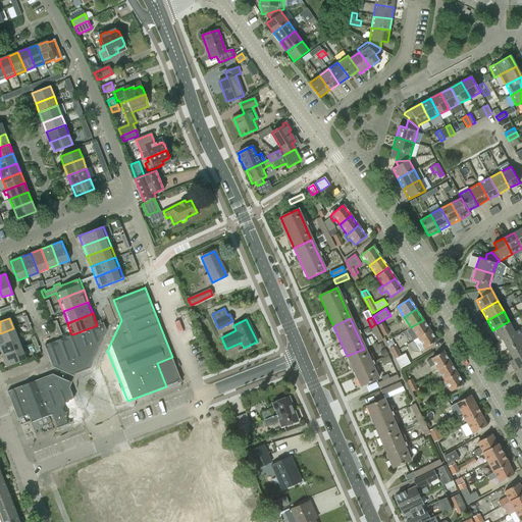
[(411,327),(407,329),(414,341),(430,330),(423,320),(411,327)]
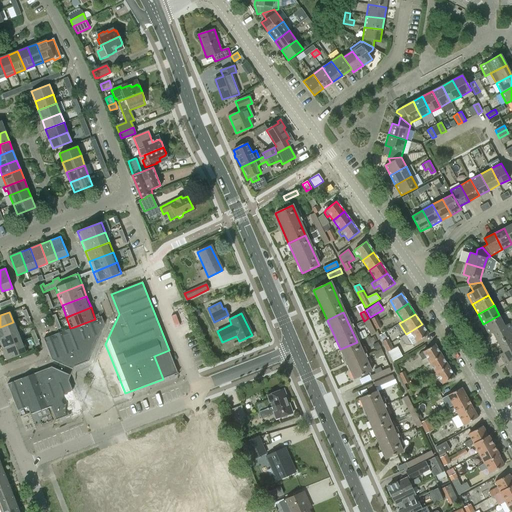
[(489,334),(492,332),(505,325),(499,315),(483,324),(489,334)]
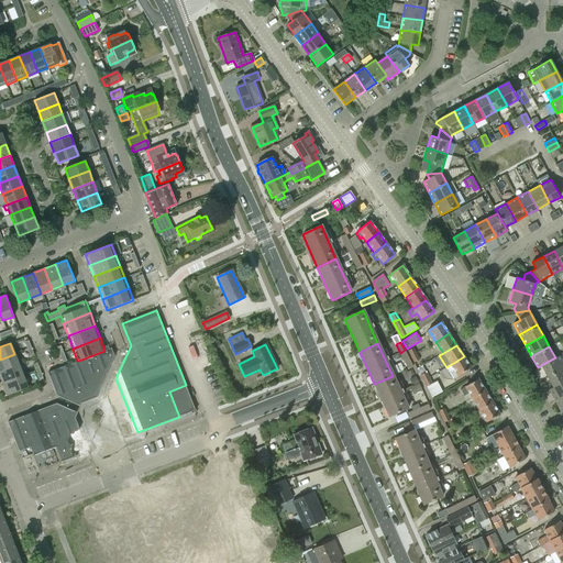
[(394,361),(403,356),(404,361),(409,359),(405,350),(400,353),(392,356),(394,361)]
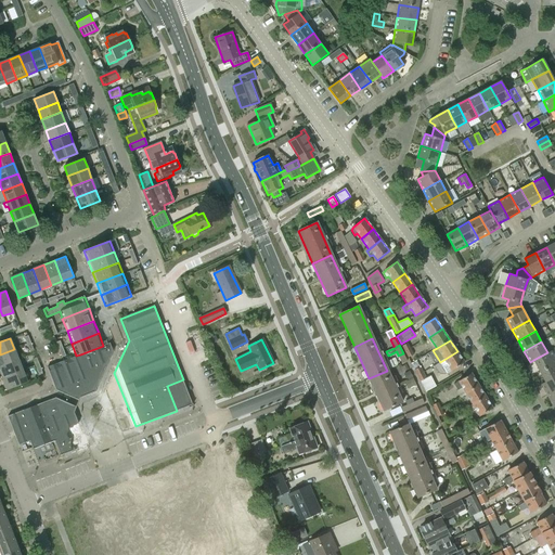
[(0,355),(0,366),(18,360),(14,349),(0,355)]
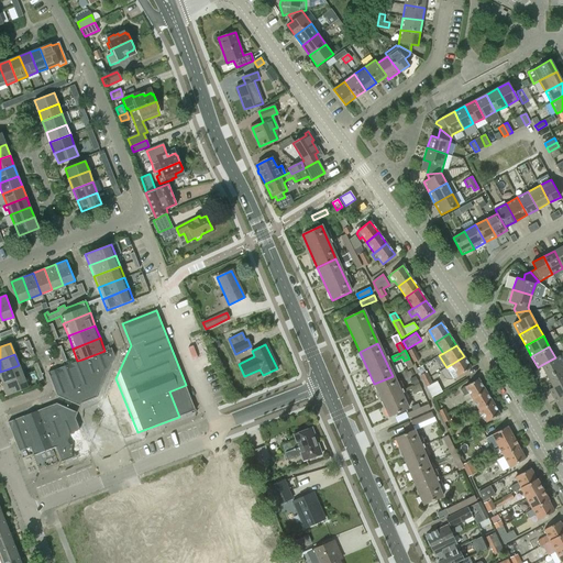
[(562,363),(559,355),(555,357),(541,365),(548,376),(562,367),(562,363)]
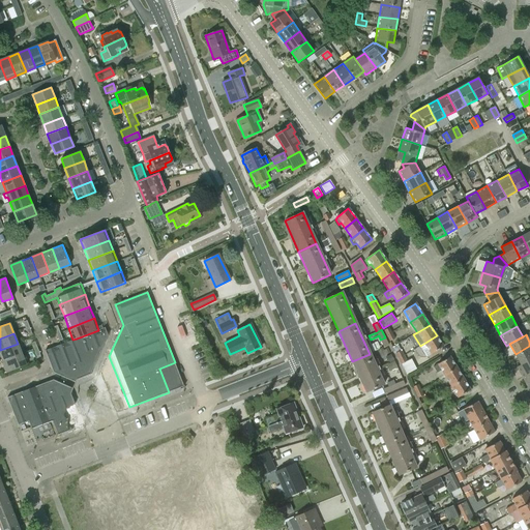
[(443,347),(437,335),(420,346),(428,357),(443,347)]
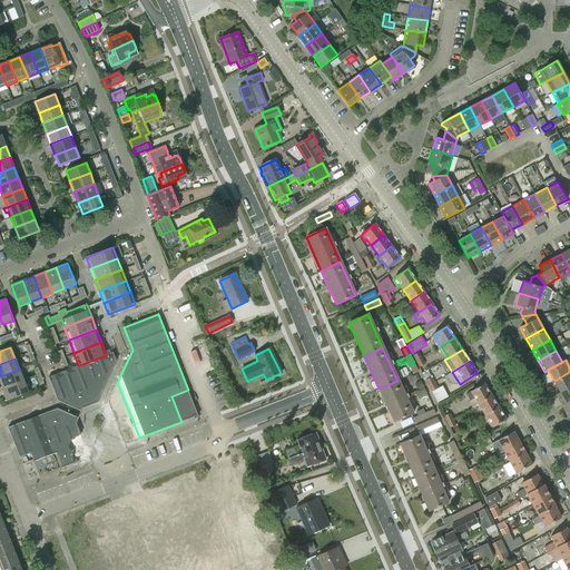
[(409,365),(413,373),(419,371),(414,363),(409,365)]
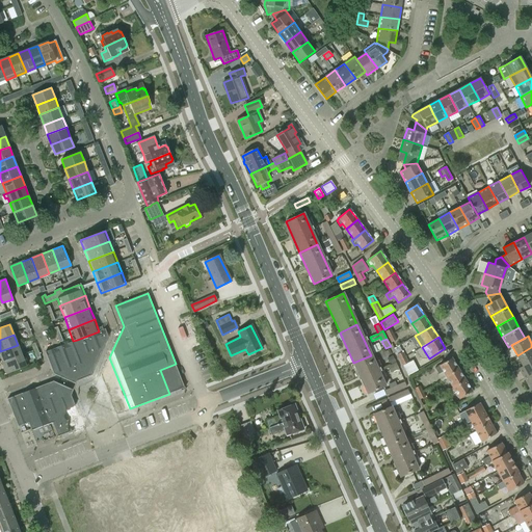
[(0,351),(0,357),(2,364),(22,355),(18,345),(0,351)]
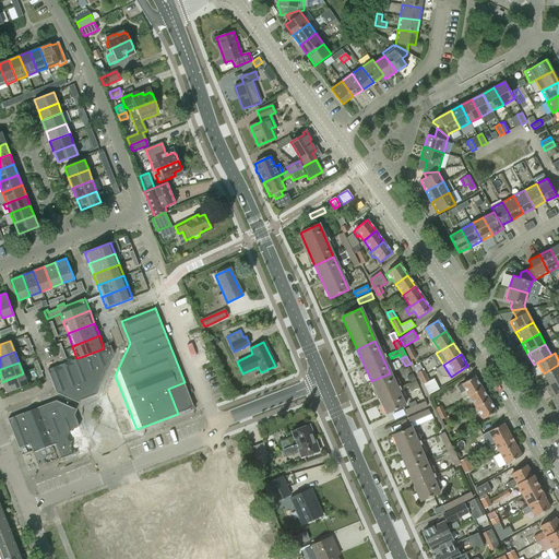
[(426,376),(424,369),(423,369),(420,364),(415,366),(420,379),(426,376)]
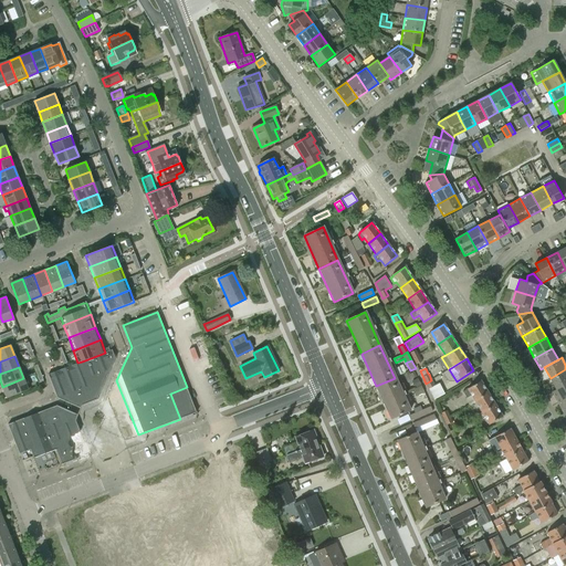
[(565,369),(551,378),(556,389),(565,384),(565,369)]
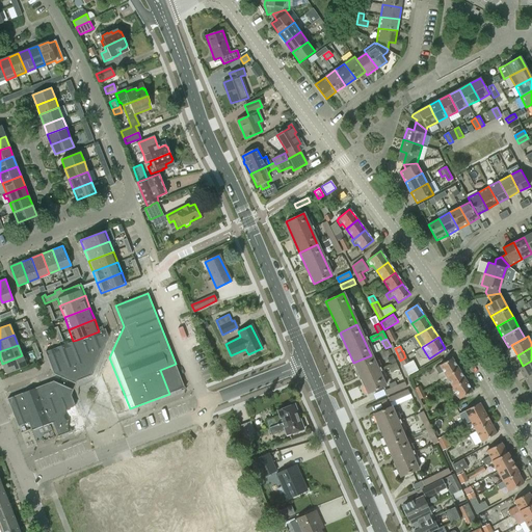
[(22,355),(2,364),(6,374),(26,367),(22,355)]
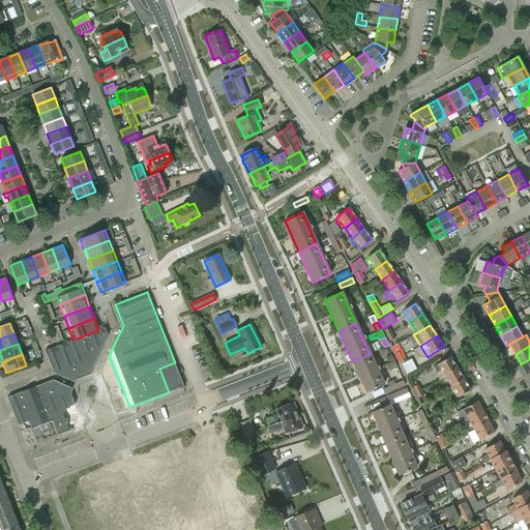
[(370,354),(352,361),(366,392),(383,385),(370,354)]
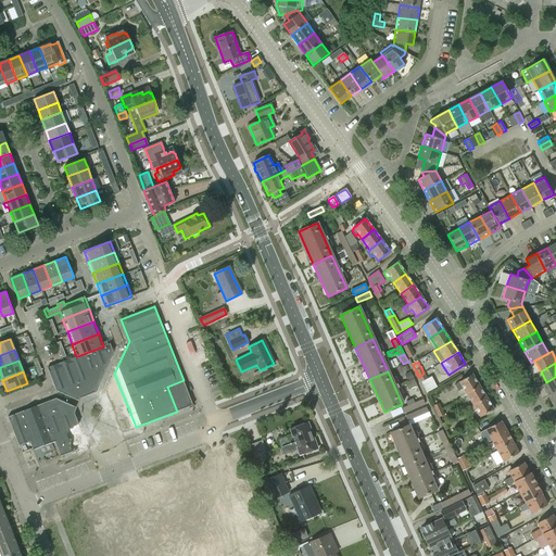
[(424,374),(418,377),(427,392),(437,387),(431,377),(427,379),(424,374)]
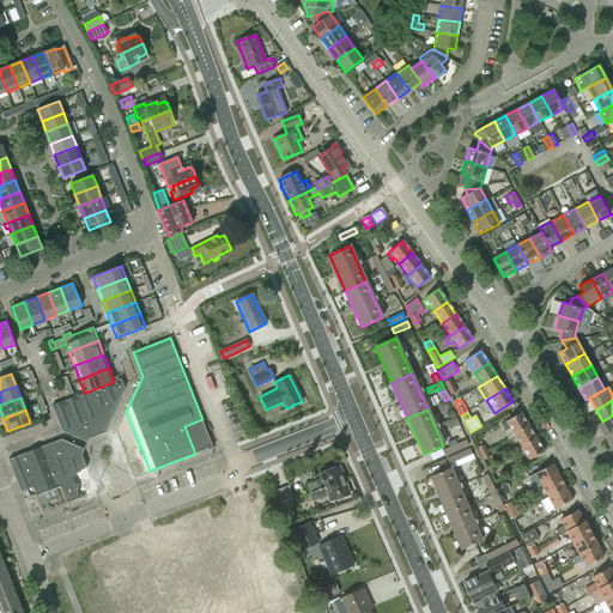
[(520,413),(507,423),(502,425),(507,431),(510,429),(514,435),(528,426),(520,413)]
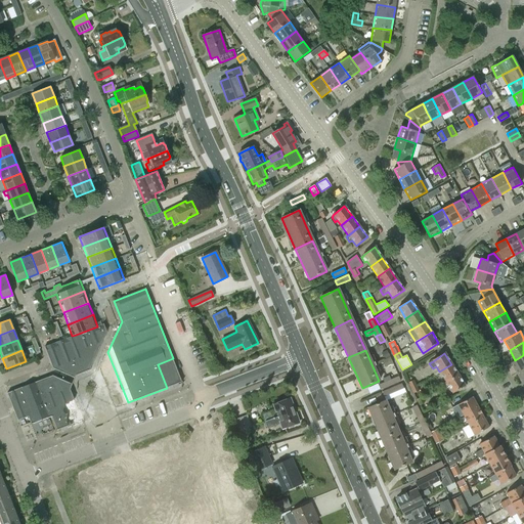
[(523,368),(523,355),(515,360),(511,362),(517,374),(523,368)]
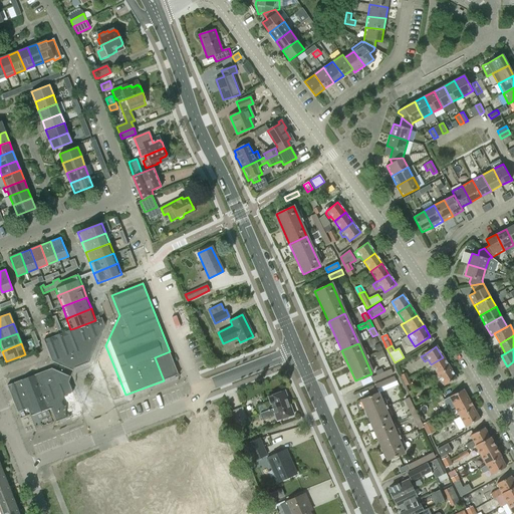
[(386,356),(386,355),(382,350),(375,354),(377,360),(386,356)]
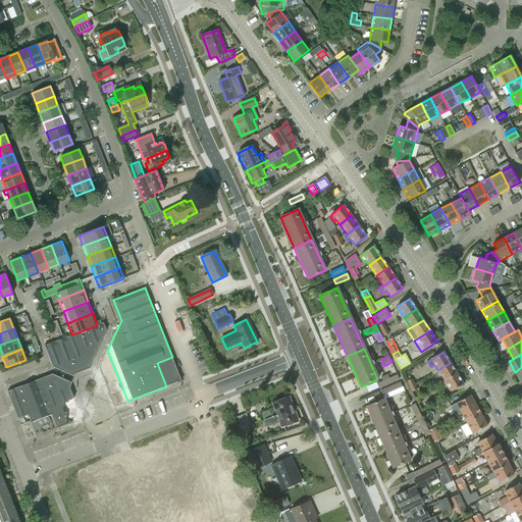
[(172,357),(157,363),(166,386),(180,380),(172,357)]
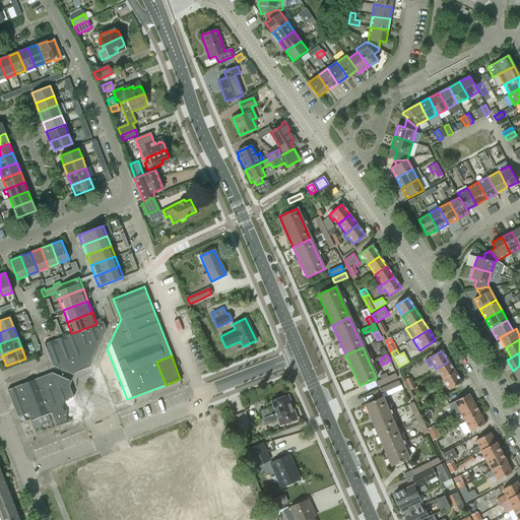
[(455,372),(448,362),(436,369),(443,380),(455,372)]
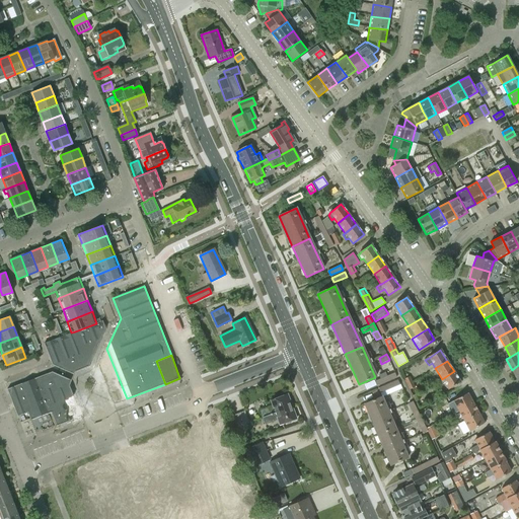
[(100,363),(20,395),(41,448),(122,417),(100,363)]
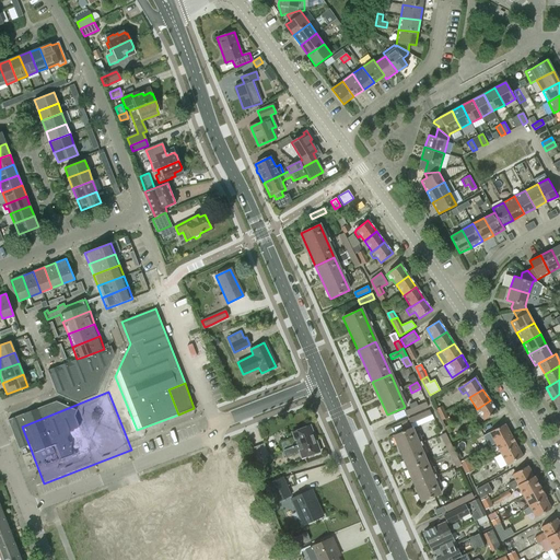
[(475,416),(479,412),(485,420),(497,412),(490,400),(477,409),(471,412),(475,416)]
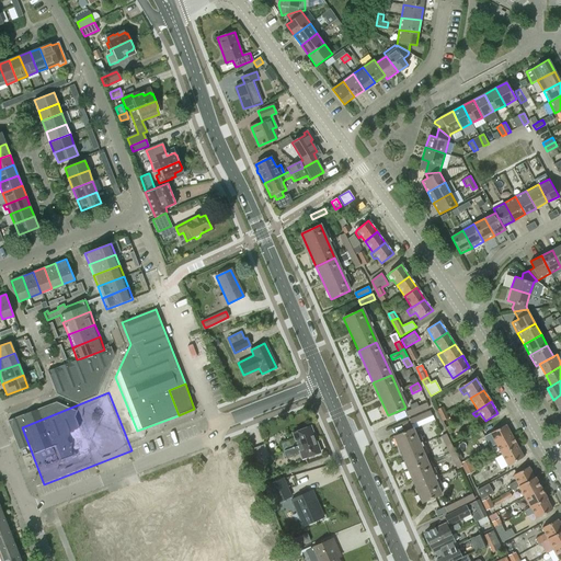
[(405,412),(408,416),(428,408),(426,403),(405,412)]
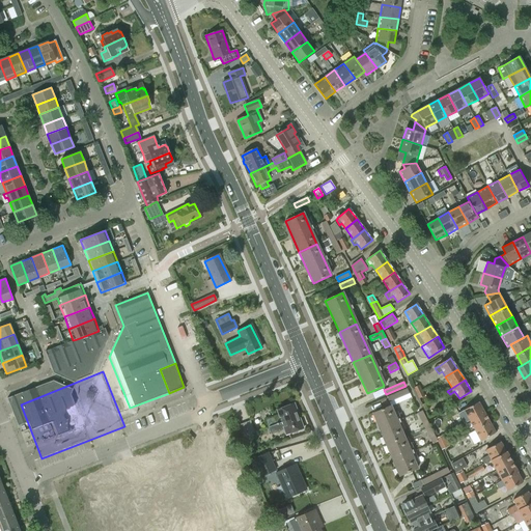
[(408,389),(387,397),(389,402),(409,393),(408,389)]
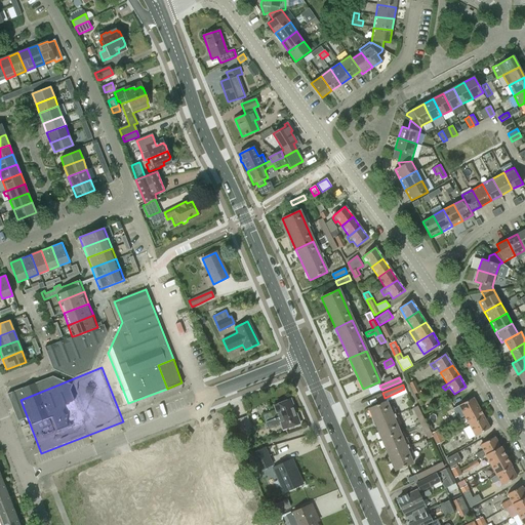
[(425,401),(422,397),(417,400),(420,406),(426,403),(425,401)]
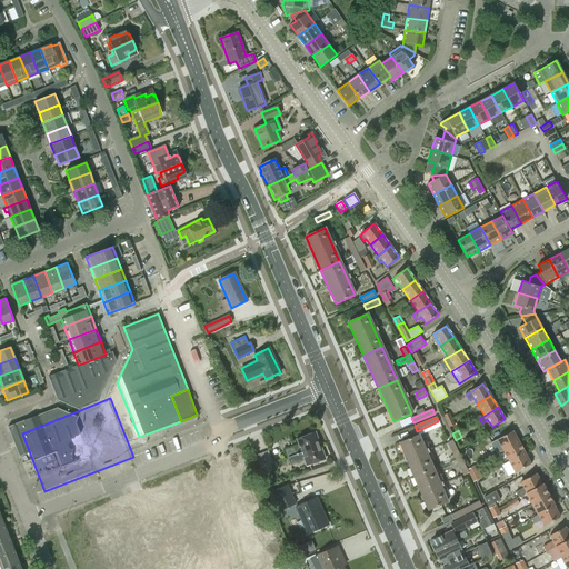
[(497,455),(503,450),(503,451),(519,442),(513,431),(491,443),(497,455)]
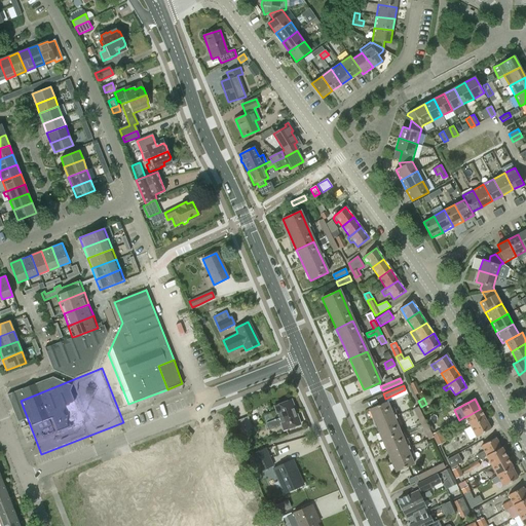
[(263,417),(265,424),(296,413),(291,401),(274,407),(276,412),(263,417)]
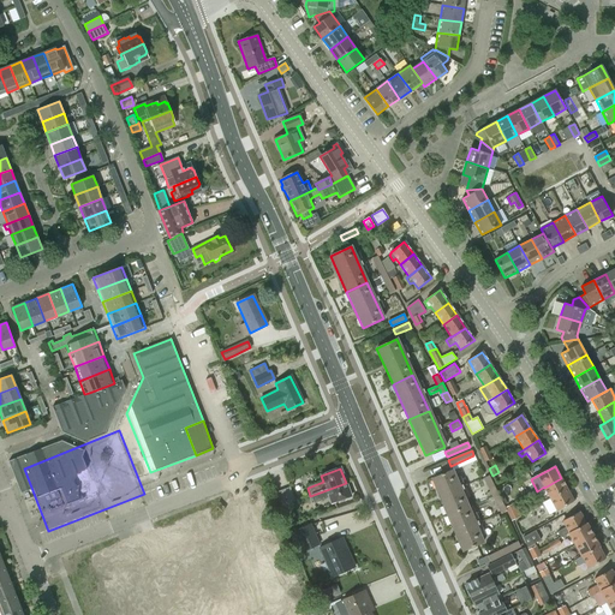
[(447,515),(467,507),(452,471),(431,479),(447,515)]
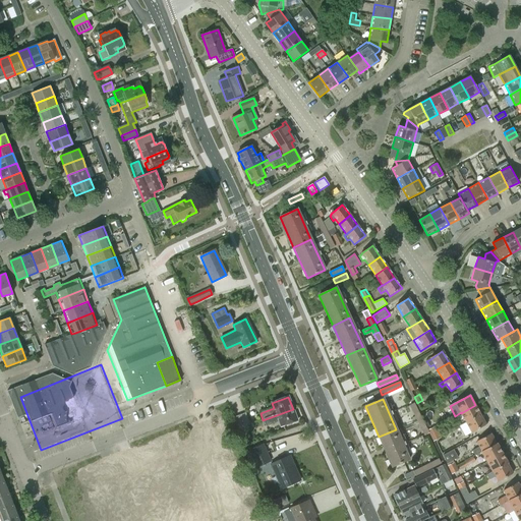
[(480,415),(475,405),(461,413),(466,422),(466,423),(480,415)]
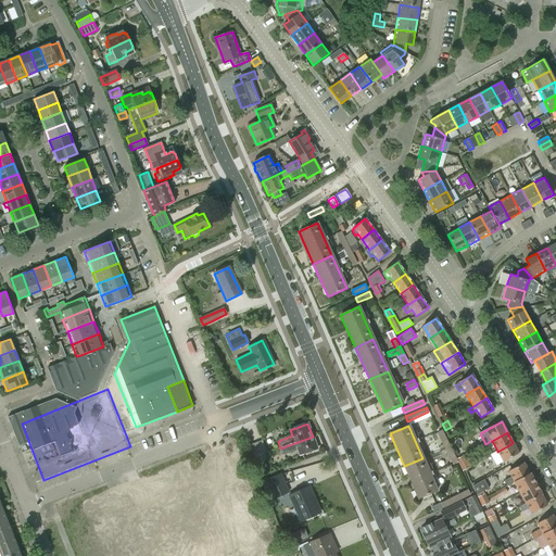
[(317,449),(313,437),(280,449),(283,455),(298,450),(300,456),(317,449)]
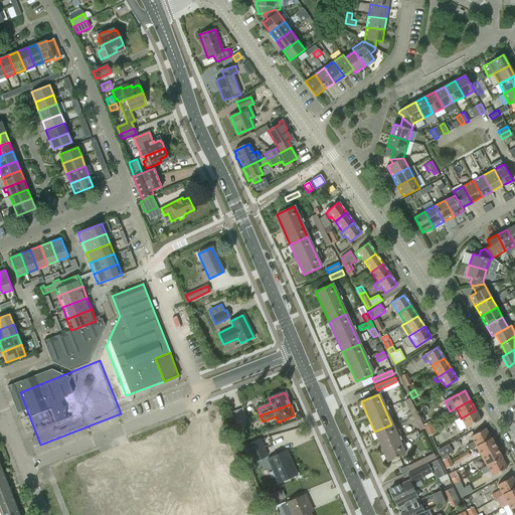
[(240,422),(244,420),(247,419),(243,407),(236,410),(240,422)]
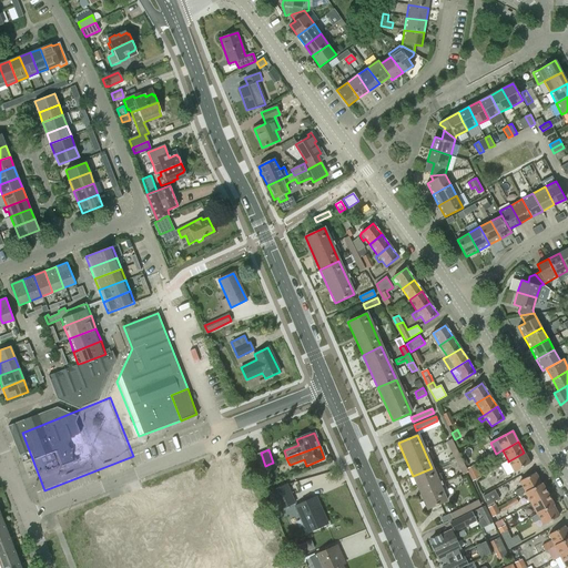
[(261,453),(253,455),(259,468),(260,467),(262,472),(271,468),(270,464),(265,466),(261,453)]
